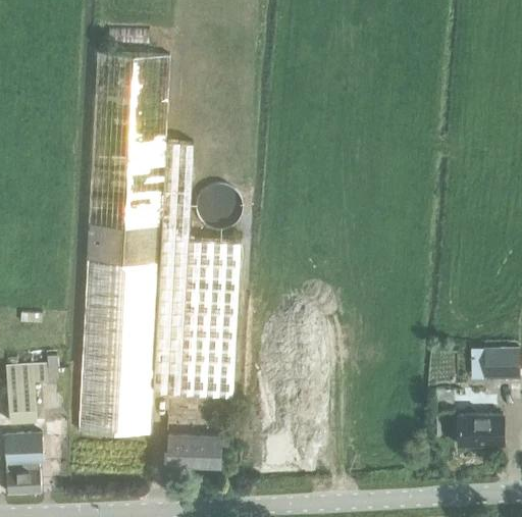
[(97,54),(80,433),(136,436),(151,437),(169,58),(97,54)]
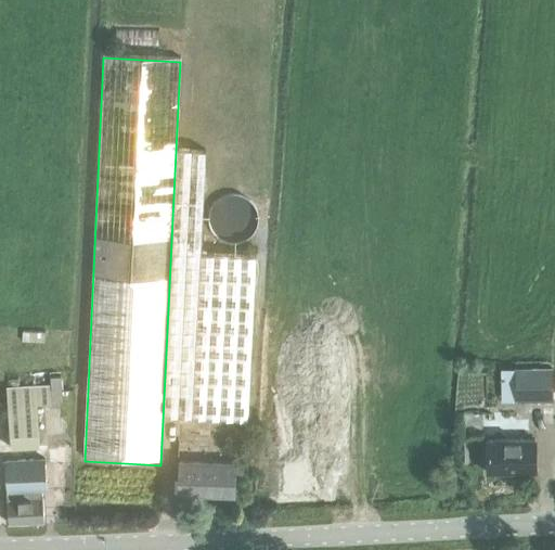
[(247,424),(255,258),(201,257),(205,154),(177,153),(164,420),(247,424)]
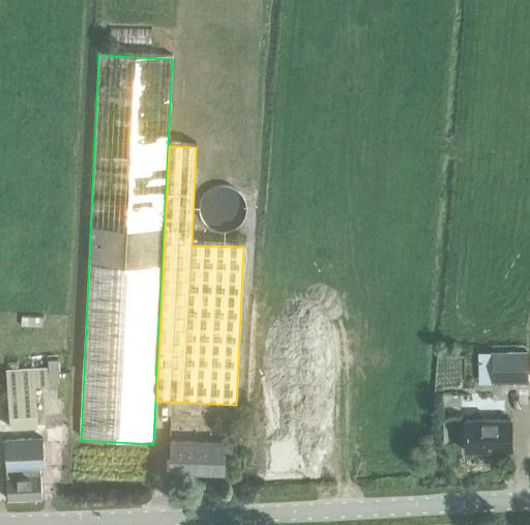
[(251,215),(251,214),(249,209),(248,205),(243,197),(241,195),(237,192),(232,190),(227,188),(223,188),(216,190),(210,193),(207,195),(203,200),(201,204),(199,208),(199,213),(199,219),(200,224),(203,229),(206,233),(209,236),(214,238),(219,240),(223,240),(230,240),(234,239),(241,234),(245,230),(248,225),(249,220),(251,215)]
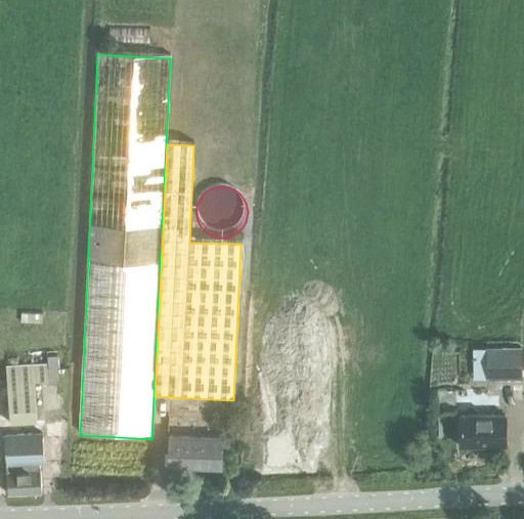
[(487,383),(523,382),(523,351),(487,352),(487,383)]
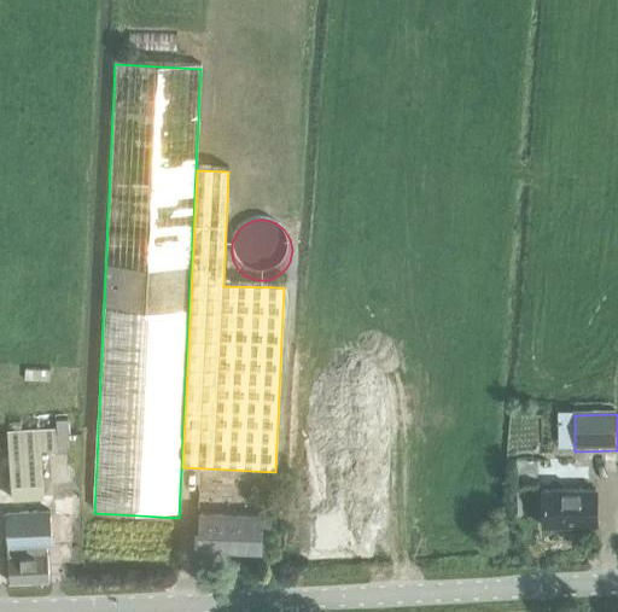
[(13,503),(44,502),(40,453),(57,452),(54,432),(9,435),(13,503)]
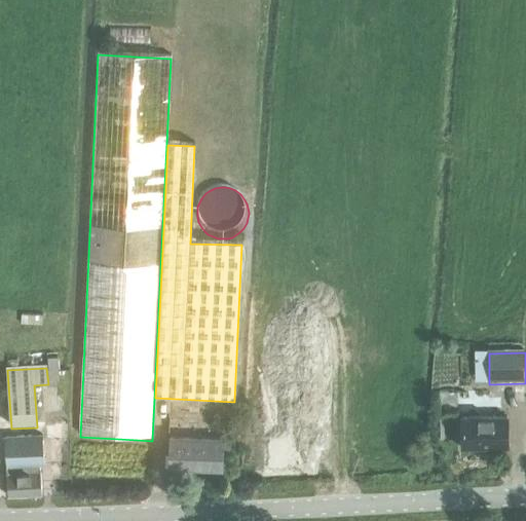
[(508,420),(462,420),(462,452),(509,451),(508,420)]
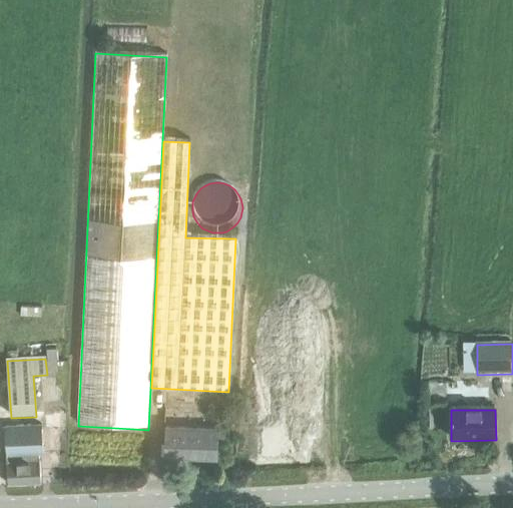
[(51,420),(33,421),(35,472),(53,472),(51,420)]
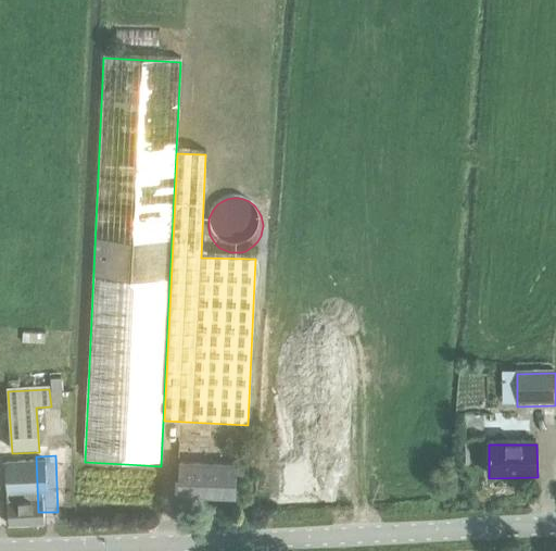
[(0,465),(2,513),(33,512),(32,464),(0,465)]
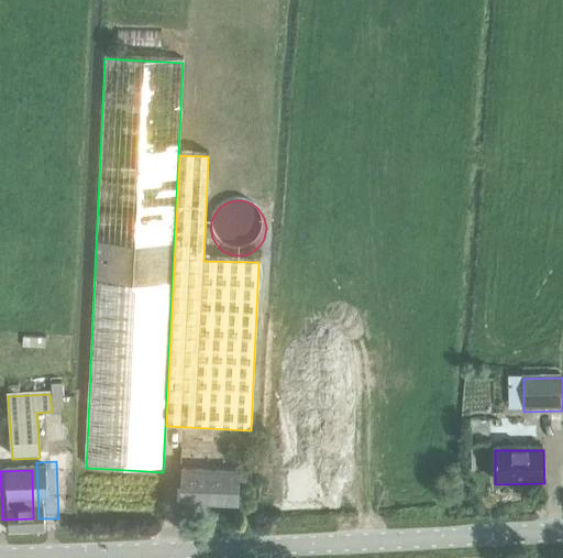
[(238,509),(238,473),(183,470),(180,505),(238,509)]
